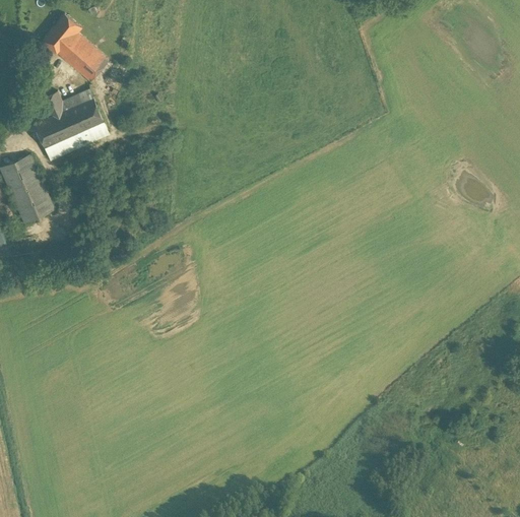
[(65,14),(43,42),(57,53),(78,34),(82,29),(65,14)]
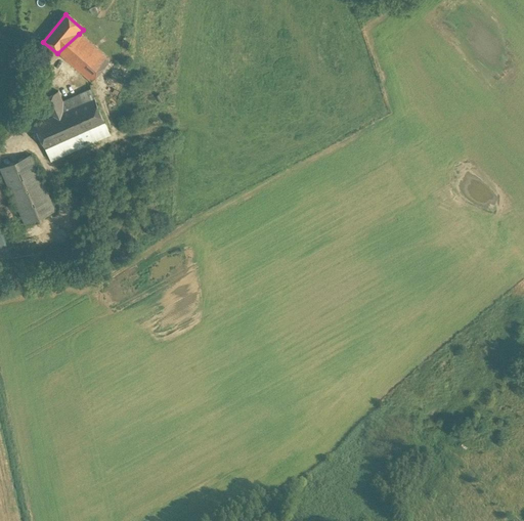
[(57,53),(57,54),(92,83),(111,61),(79,34),(57,53)]
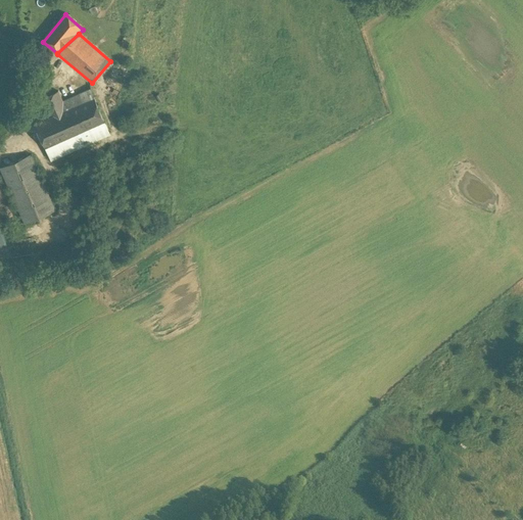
[(91,90),(63,103),(63,104),(66,111),(94,98),(91,90)]
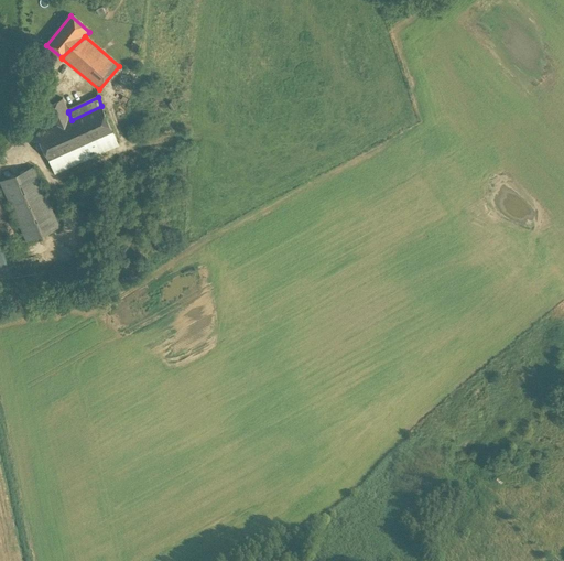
[(63,99),(45,107),(50,117),(54,128),(72,120),(68,112),(68,111),(63,99)]
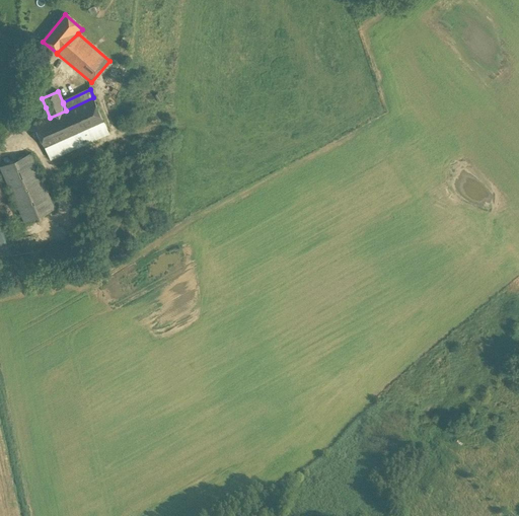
[(45,148),(94,126),(104,122),(93,97),(66,111),(50,118),(34,124),(45,148)]
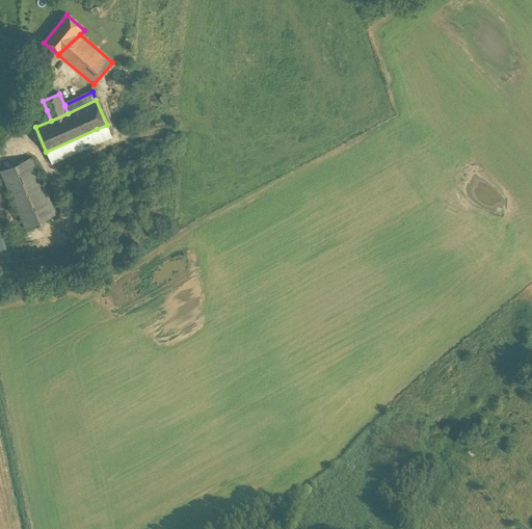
[(47,110),(35,115),(34,125),(35,127),(51,121),(47,110)]
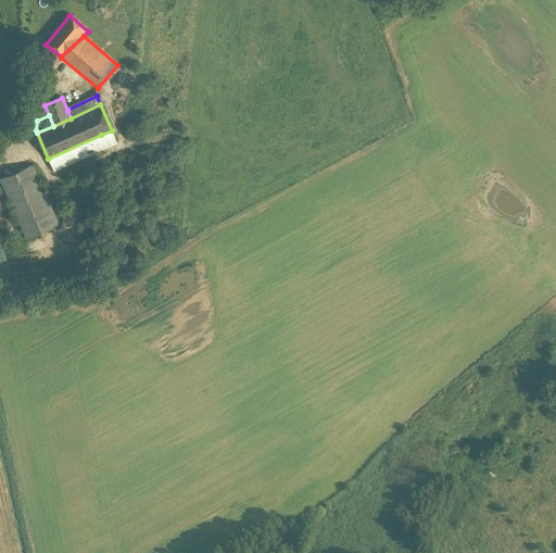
[(101,135),(48,159),(54,173),(108,149),(101,135)]
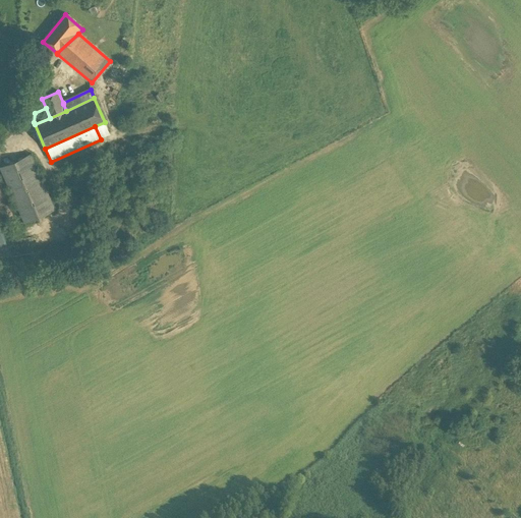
[(31,156),(0,169),(24,225),(56,211),(31,156)]
